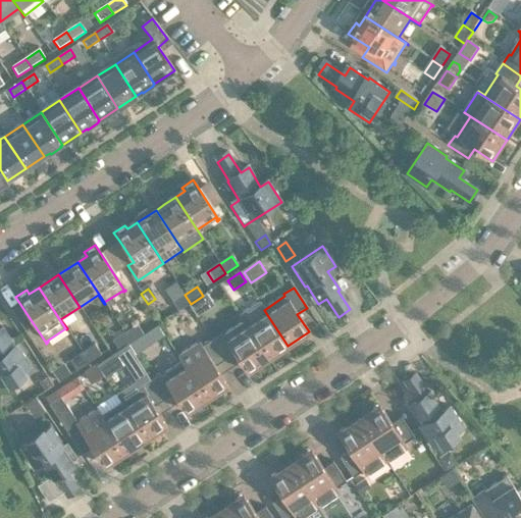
[(178,312),(191,304),(185,295),(172,303),(178,312)]
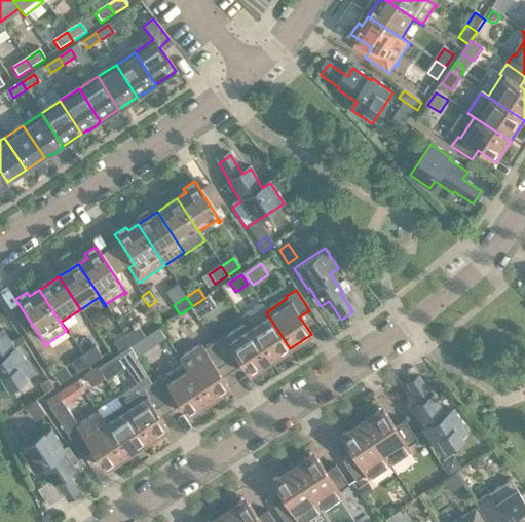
[(266,312),(246,326),(269,362),(290,348),(266,312)]
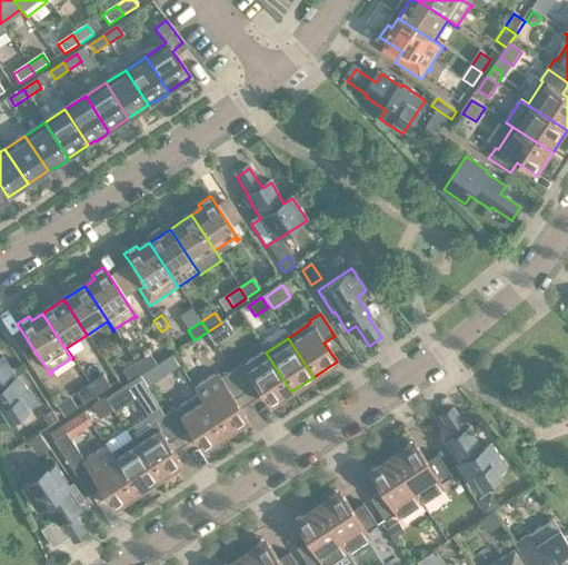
[(255,387),(265,402),(268,407),(291,392),(266,353),(242,367),(241,365),(230,373),(245,394),(255,387)]
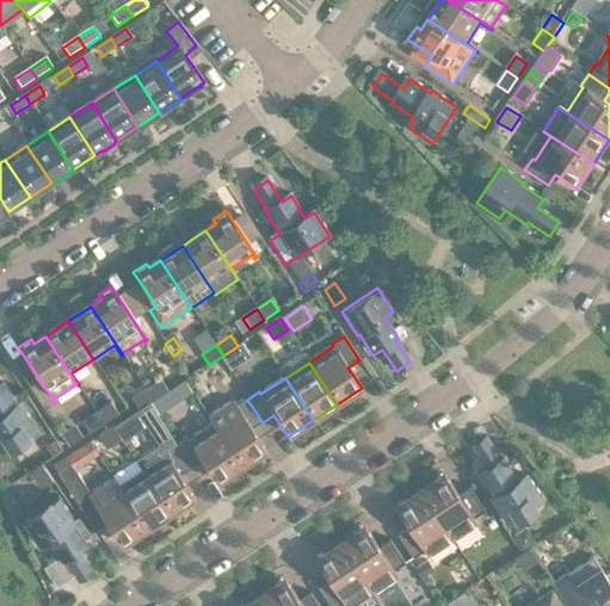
[(168,393),(160,381),(146,390),(154,402),(168,393)]
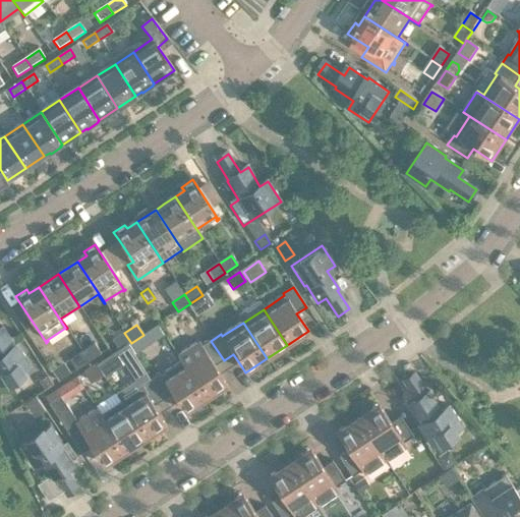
[(0,386),(31,366),(17,346),(15,347),(3,329),(0,331),(0,386)]
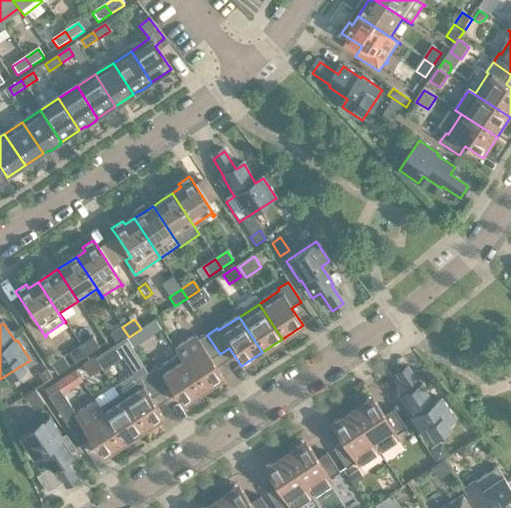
[(117,345),(129,337),(122,327),(110,335),(117,345)]
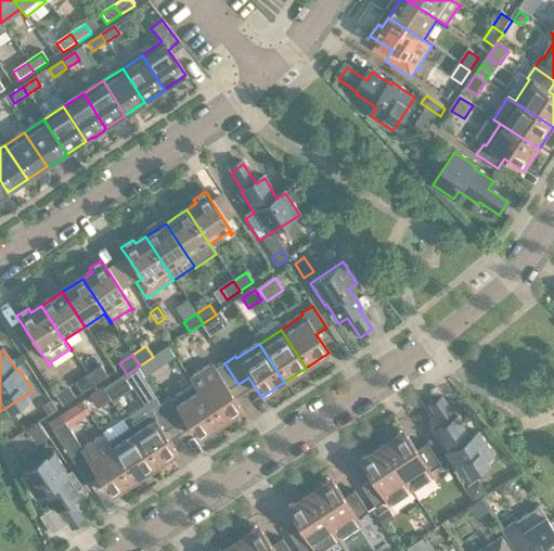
[(137,368),(144,380),(155,372),(147,361),(137,368)]
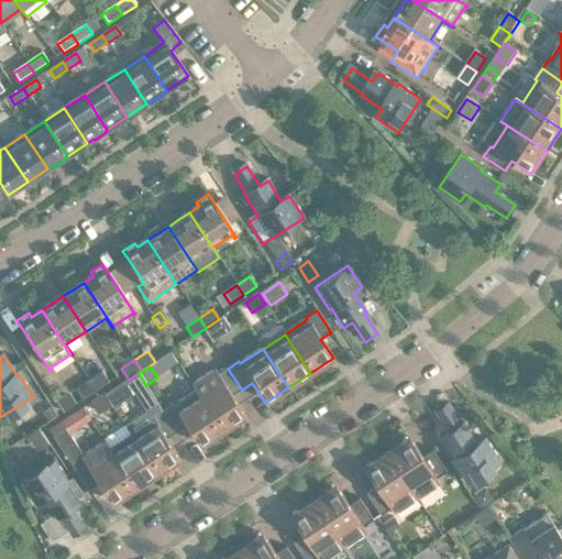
[(232,396),(242,390),(228,369),(218,375),(216,371),(193,386),(222,431),(245,416),(232,396)]
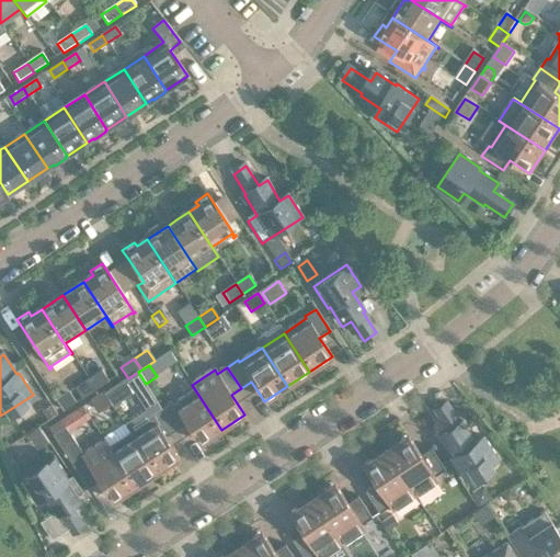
[(95,391),(109,383),(102,372),(89,381),(95,391)]
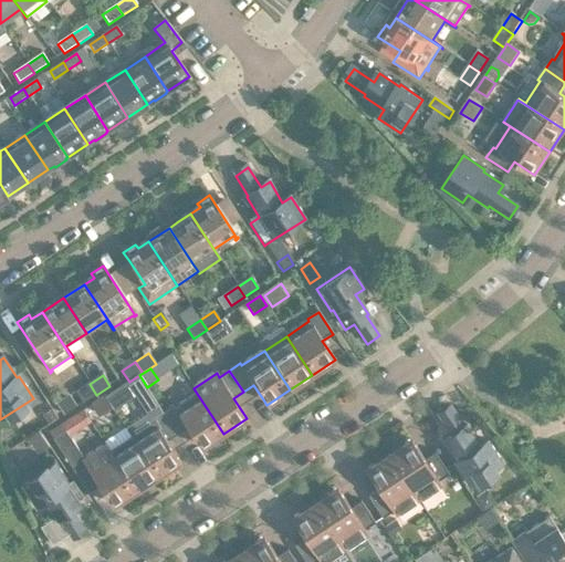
[(83,404),(96,395),(90,384),(76,393),(83,404)]
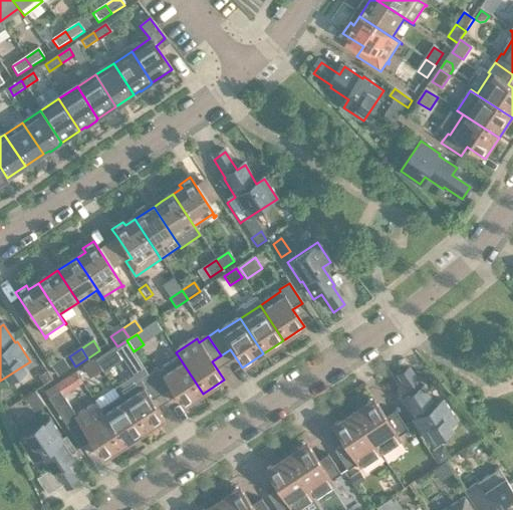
[(158,369),(148,375),(161,396),(171,390),(182,408),(203,394),(176,352),(175,352),(179,358),(159,371),(158,369)]
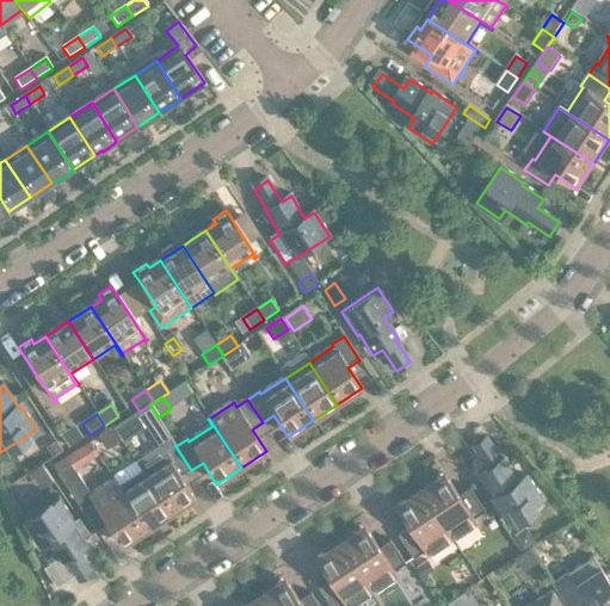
[(112,428),(98,438),(106,449),(121,440),(112,428)]
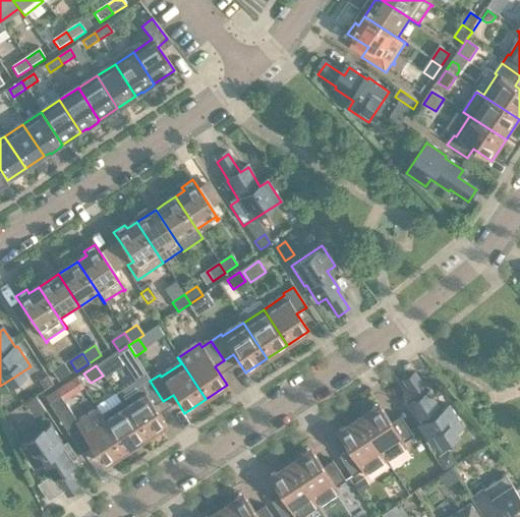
[(59,414),(68,407),(65,402),(84,388),(76,377),(48,398),(59,414)]
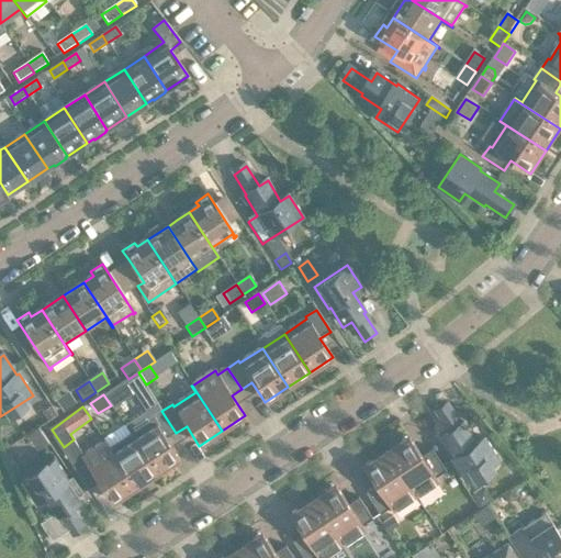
[(448,406),(436,415),(449,435),(440,441),(453,460),(451,461),(466,483),(498,461),(484,439),(477,445),(463,425),(461,426),(448,406)]
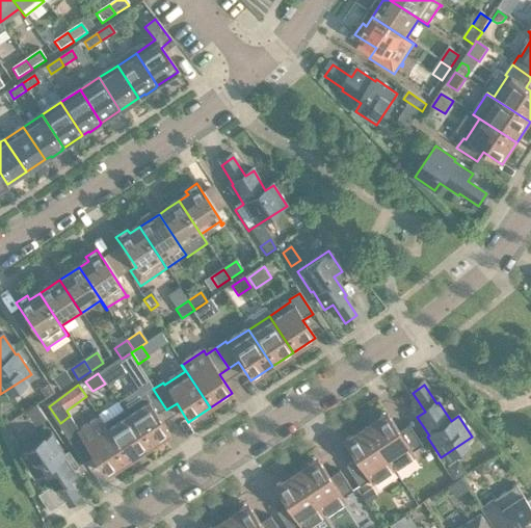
[(40,392),(46,401),(54,395),(48,386),(40,392)]
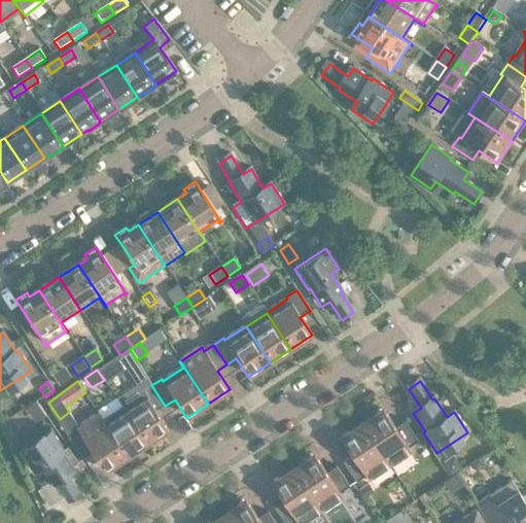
[(155,412),(165,406),(151,385),(142,392),(143,394),(123,408),(146,444),(168,430),(155,412)]
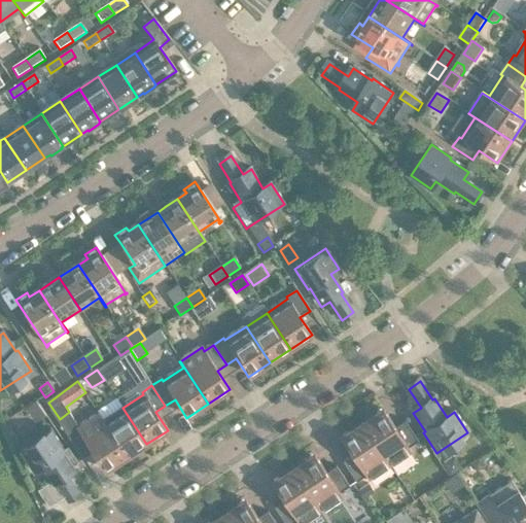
[(35,423),(45,416),(37,403),(27,410),(35,423)]
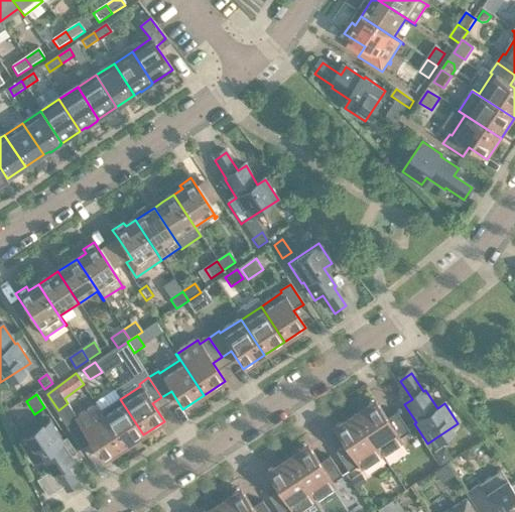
[(96,406),(123,449),(143,434),(120,399),(100,412),(96,406)]
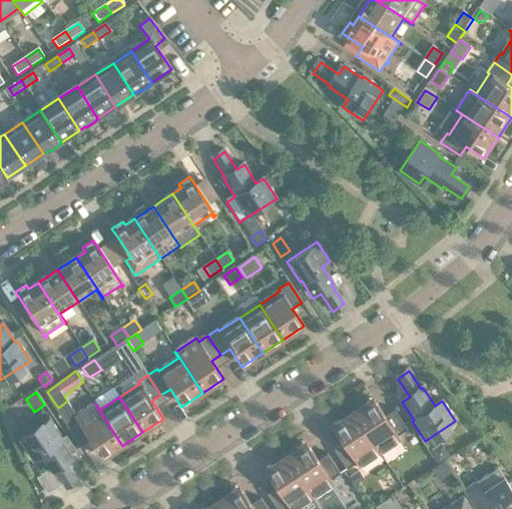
[(352,413),(380,455),(400,441),(398,437),(407,431),(394,411),(385,417),(373,400),(352,413)]
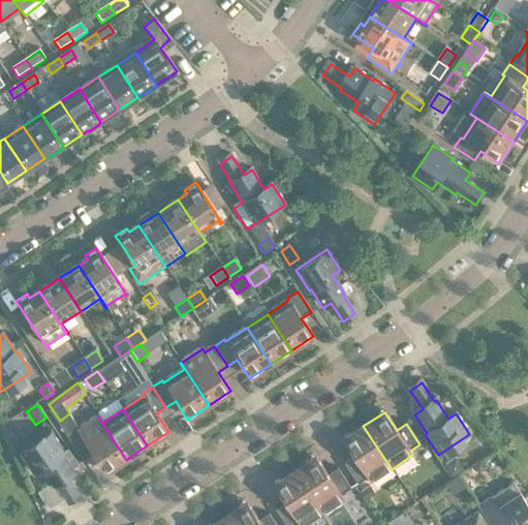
[(92,456),(104,473),(126,460),(98,417),(76,431),(80,435),(69,441),(83,462),(92,456)]
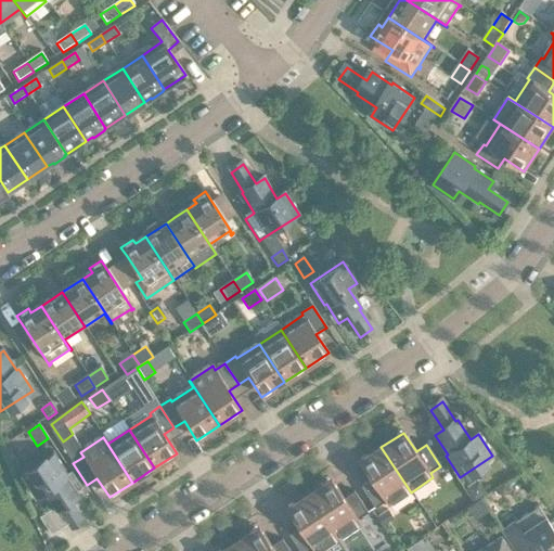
[(388,508),(411,492),(381,447),(358,462),(371,482),(361,488),(375,510),(385,503),(388,508)]
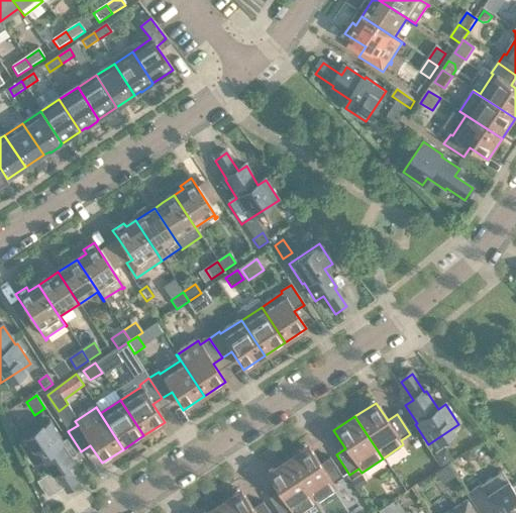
[(31,462),(38,456),(50,475),(53,474),(65,492),(77,485),(64,467),(72,462),(60,442),(62,441),(48,422),(18,442),(31,462)]
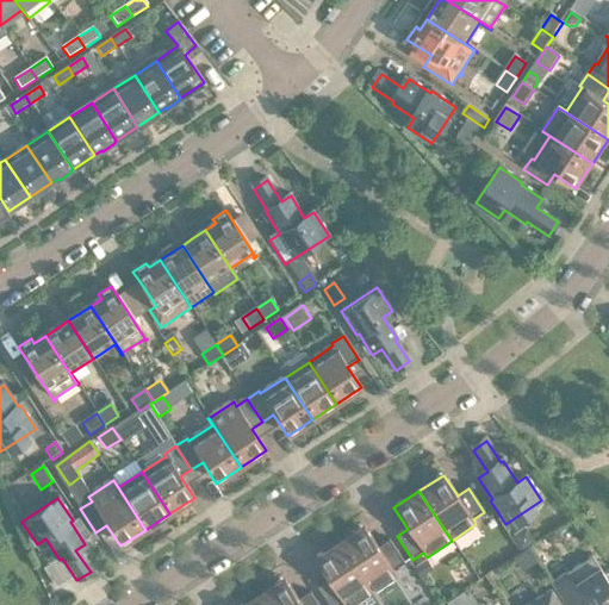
[(339,543),(372,593),(397,577),(393,572),(404,565),(389,541),(378,548),(364,528),(339,543)]
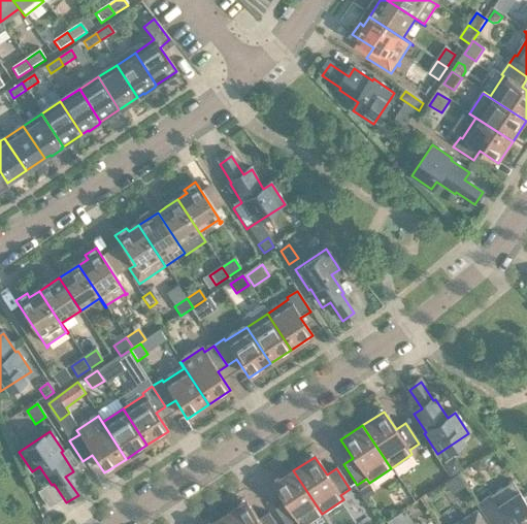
[(480,462),(473,467),(478,473),(485,469),(480,462)]
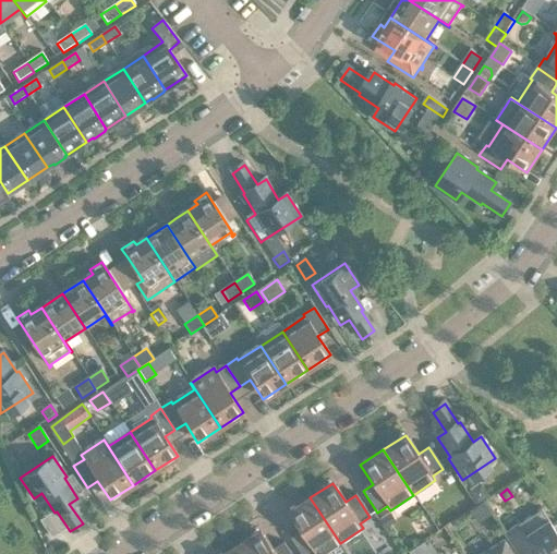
[(483,491),(476,490),(469,495),(476,506),(487,498),(483,491)]
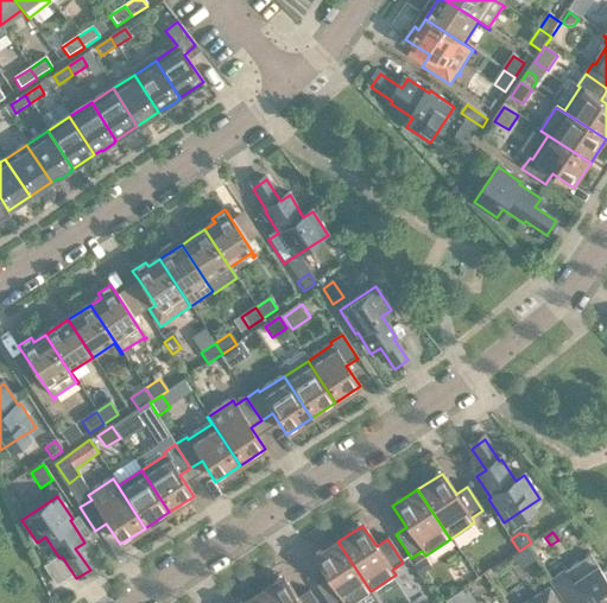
[(353,602),(371,591),(337,541),(314,558),(327,579),(316,586),(327,602),(342,602),(353,602)]
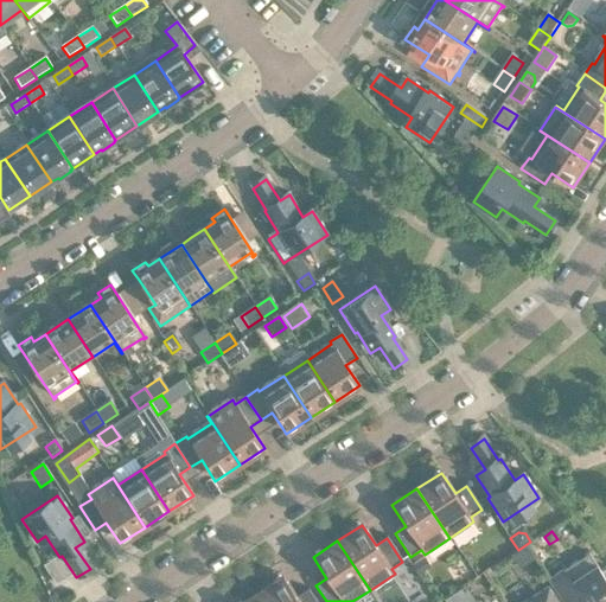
[(605,571),(601,574),(589,555),(549,581),(562,601),(575,601),(580,599),(581,601),(605,601),(605,571)]
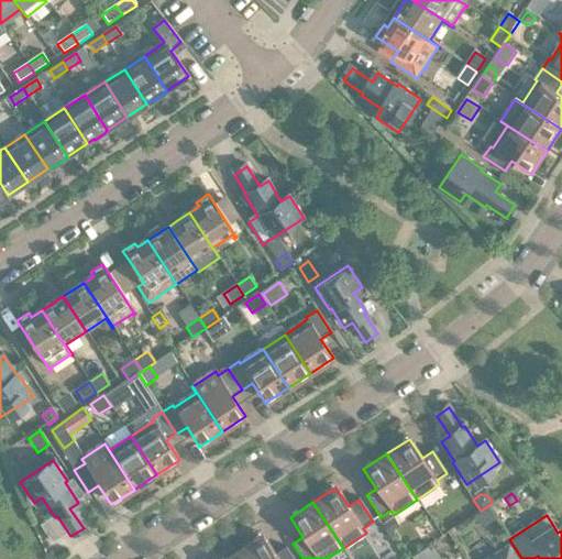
[(383,527),(387,535),(398,528),(394,521),(383,527)]
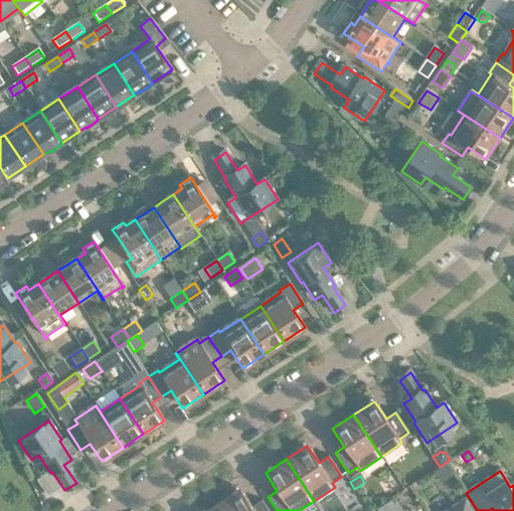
[(219,503),(223,510),(268,510),(262,501),(251,507),(240,489),(219,503)]
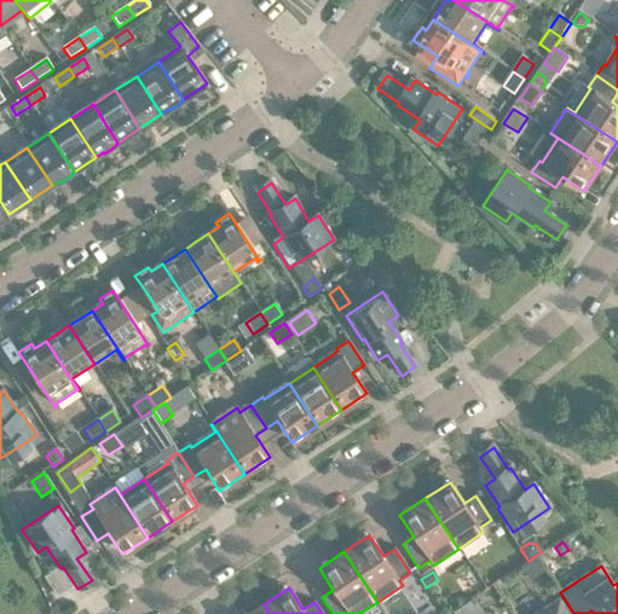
[(567,613),(559,601),(539,613),(567,613)]
